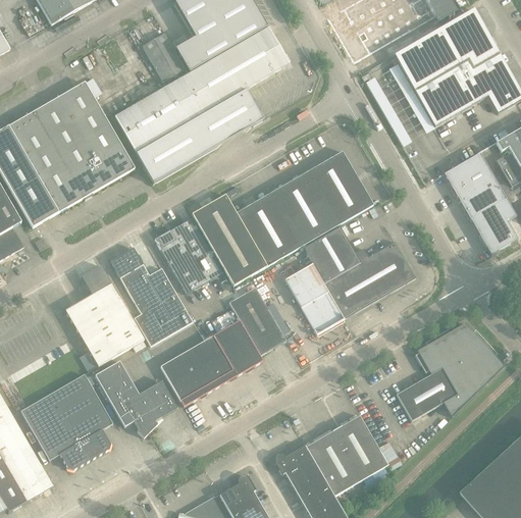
[(37,0),(51,23),(62,16),(90,0),(37,0)]
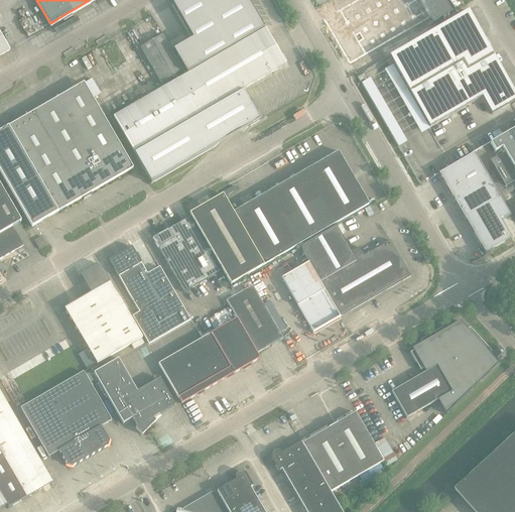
[(173,0),(171,1),(191,36),(172,47),(185,71),(263,25),(248,0),(173,0)]
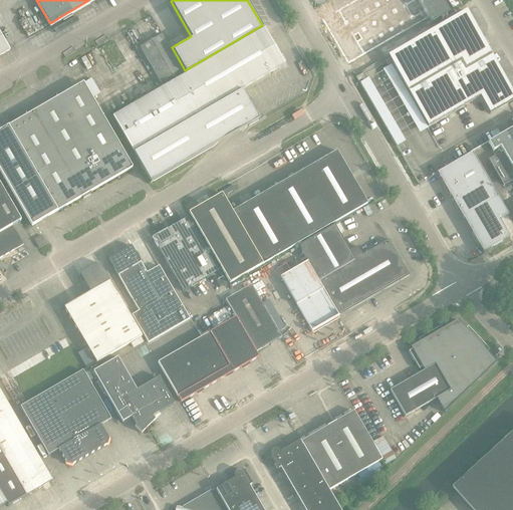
[(352,0),(376,43),(428,13),(431,20),(449,10),(443,0),(352,0)]
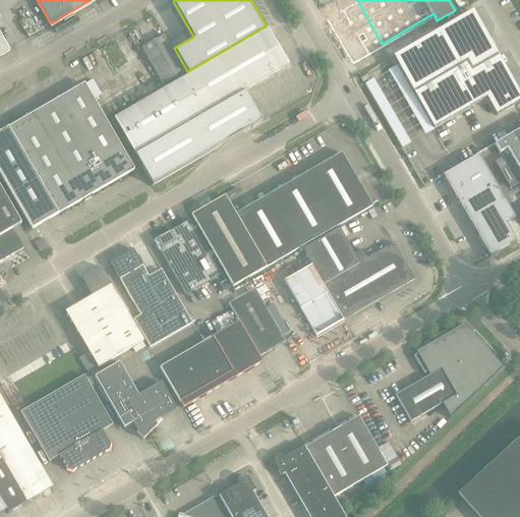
[(519,92),(471,8),(392,54),(432,125),(486,95),(497,112),(519,98),(519,92)]
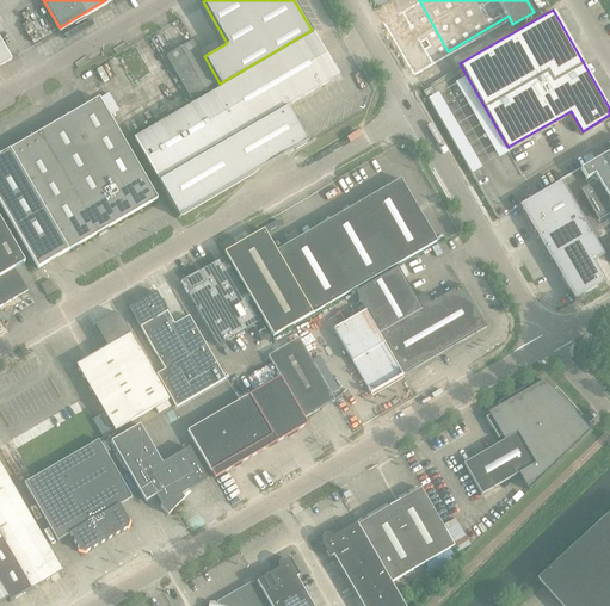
[(148,32),(0,117),(0,202),(37,265),(156,196),(124,140),(189,103),(148,32)]
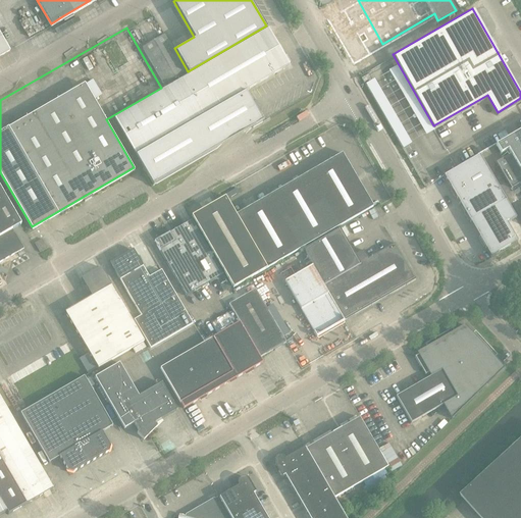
[(262,119),(261,117),(248,94),(244,88),(245,88),(273,71),(276,68),(288,62),(287,60),(287,59),(283,54),(282,54),(280,50),(275,41),(267,28),(266,28),(151,94),(114,116),(135,151),(134,152),(152,183),(216,145),(239,123),(245,117),(252,124),(262,119)]
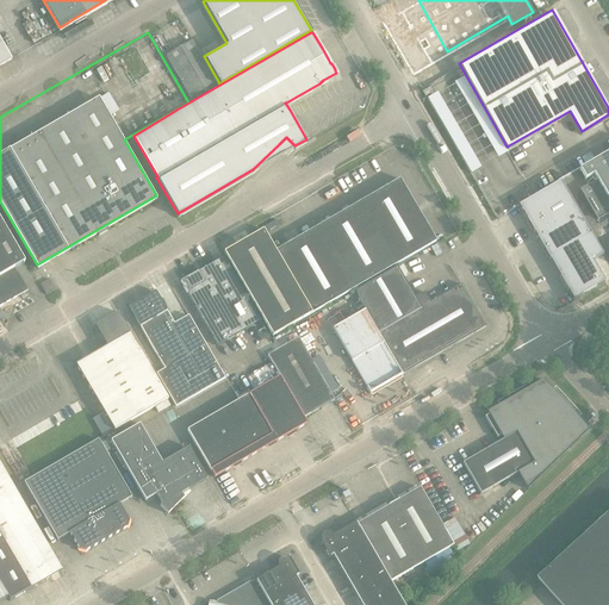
[(0,60),(11,55),(0,37),(0,60)]
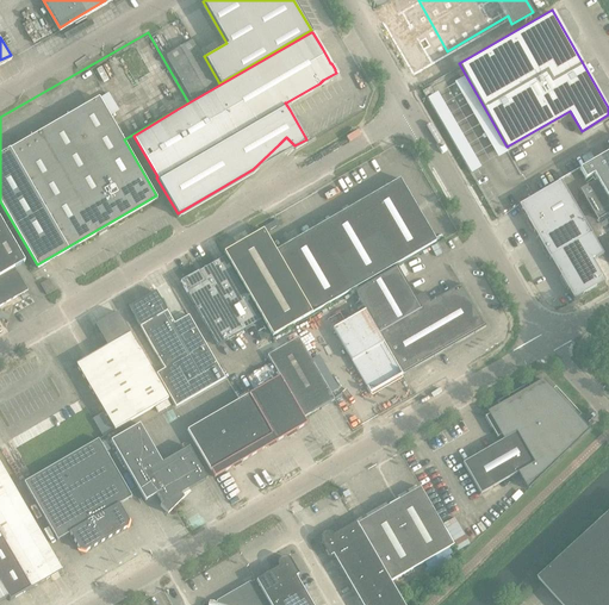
[(215,80),(191,38),(166,52),(190,94),(215,80)]
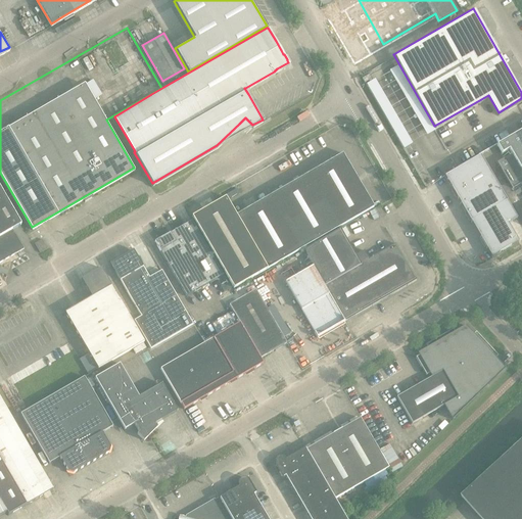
[(521,127),(511,134),(496,142),(501,150),(508,146),(508,147),(510,150),(511,150),(508,152),(496,158),(512,185),(520,180),(521,183),(521,127)]
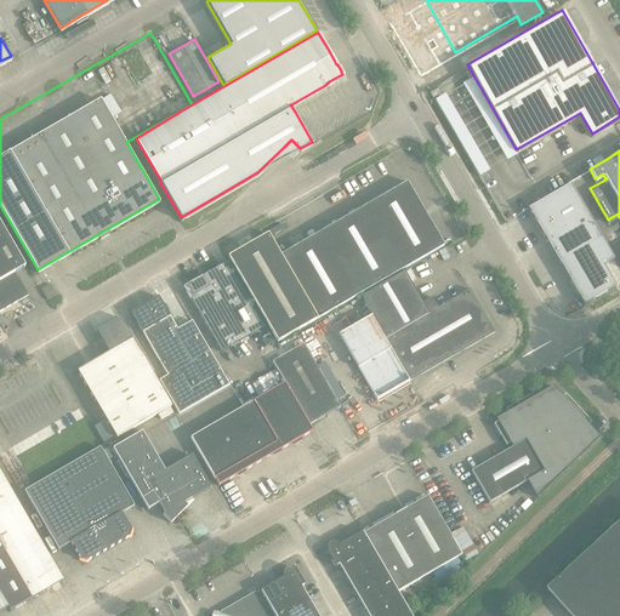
[(407,178),(364,203),(279,252),(267,231),(259,235),(227,254),(277,338),(443,243),(431,221),(431,218),(427,211),(425,210),(407,178)]
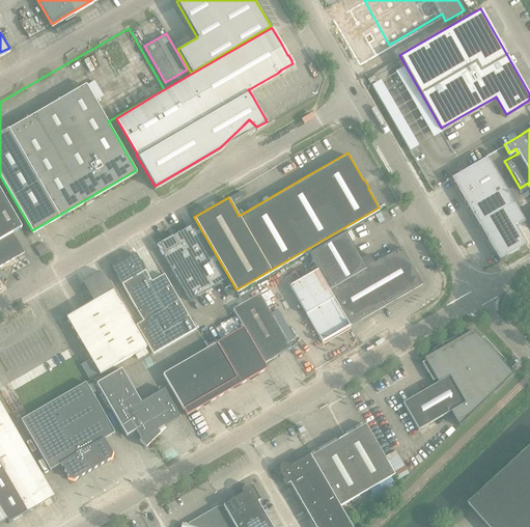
[(486,155),(450,175),(498,257),(526,242),(514,224),(524,219),(486,155)]
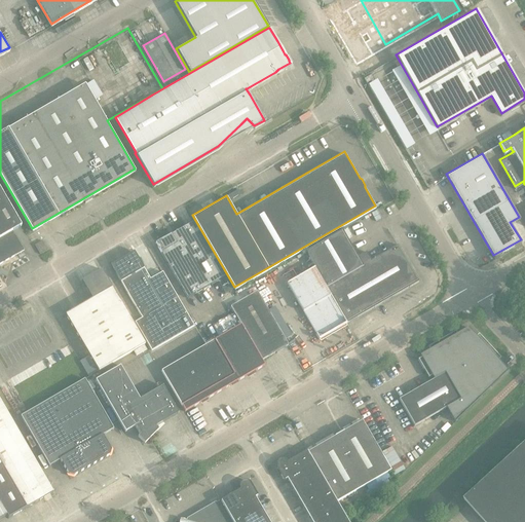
[(0,260),(24,247),(11,227),(21,222),(0,186),(0,260)]
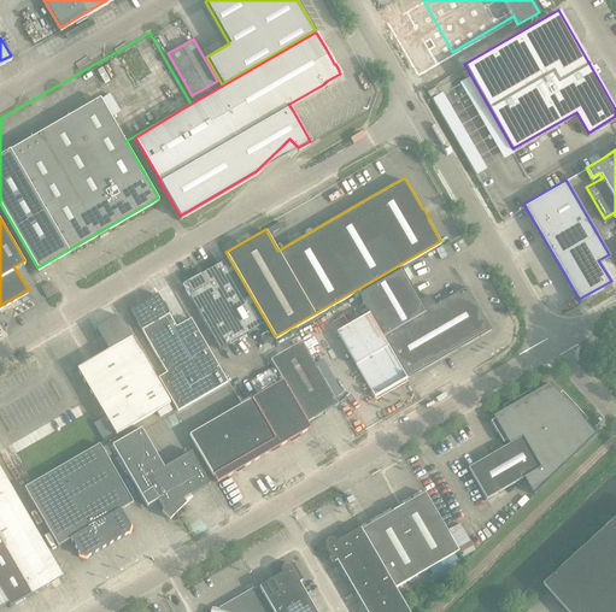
[(226,256),(182,281),(188,293),(220,346),(253,325),(263,321),(226,256)]
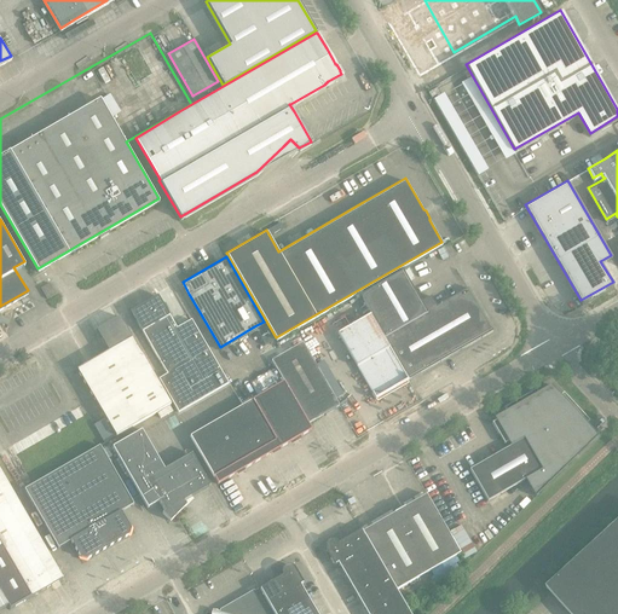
[(426,308),(420,299),(402,267),(359,291),(408,376),(492,328),(467,284),(426,308)]
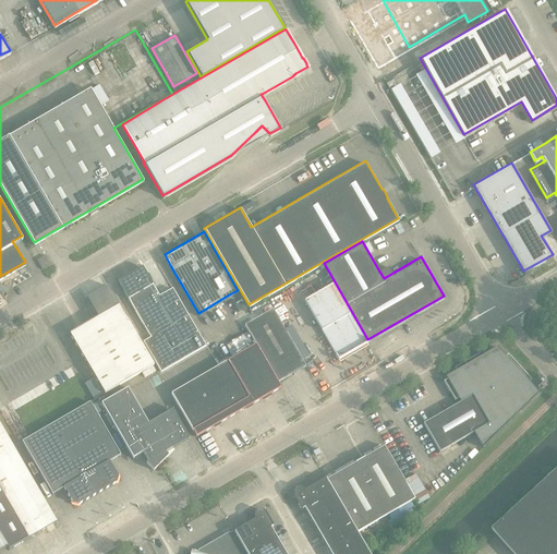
[(44,252),(36,257),(41,266),(49,262),(44,252)]
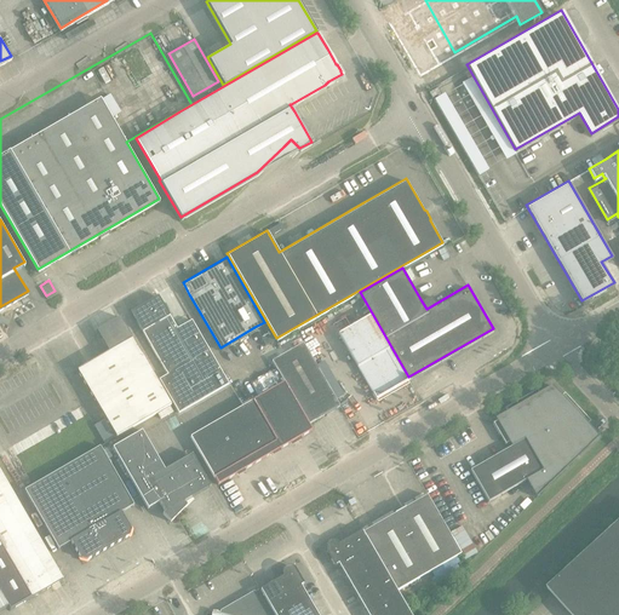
[(130,308),(136,319),(166,371),(158,375),(178,411),(228,380),(206,344),(190,317),(176,326),(158,292),(130,308)]
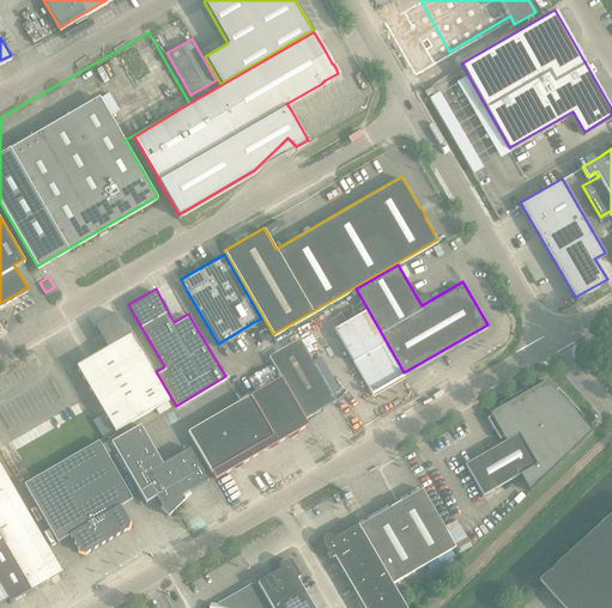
[(334,327),(349,353),(347,354),(350,359),(352,358),(371,391),(403,372),(365,308),(334,327)]
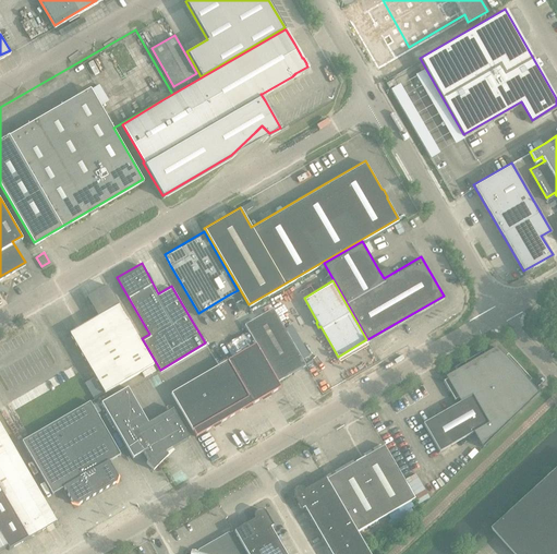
[(98,313),(69,330),(104,390),(153,362),(118,301),(107,282),(87,294),(98,313)]
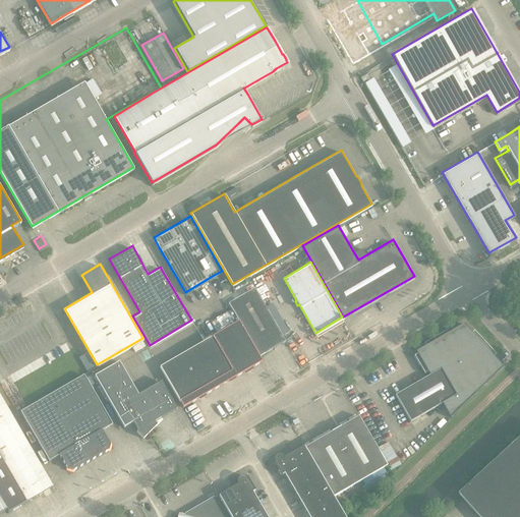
[(222,288),(229,284),(222,271),(214,275),(222,288)]
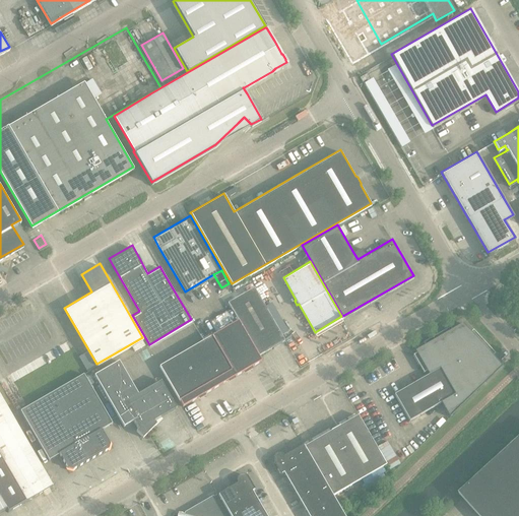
[(226,300),(228,301),(258,352),(284,337),(253,284),(226,300)]
